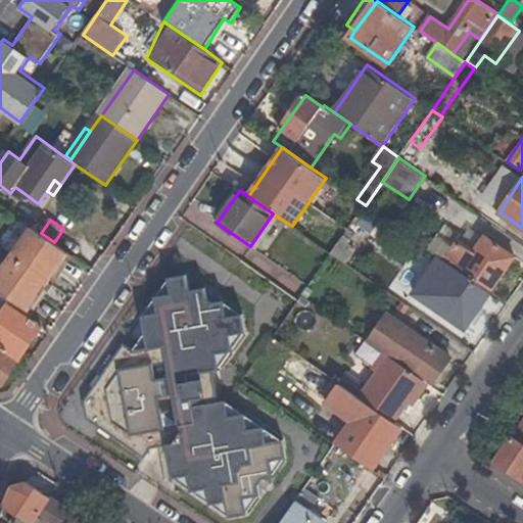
[(0,291),(29,311),(69,252),(54,242),(41,233),(32,227),(0,273),(0,291)]
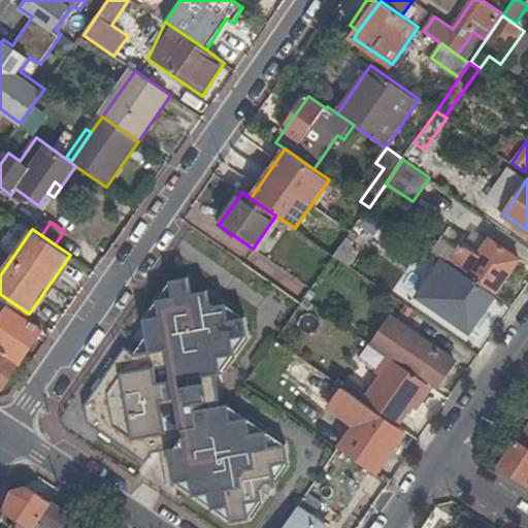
[(344,242),(351,245),(355,241),(349,236),(344,242)]
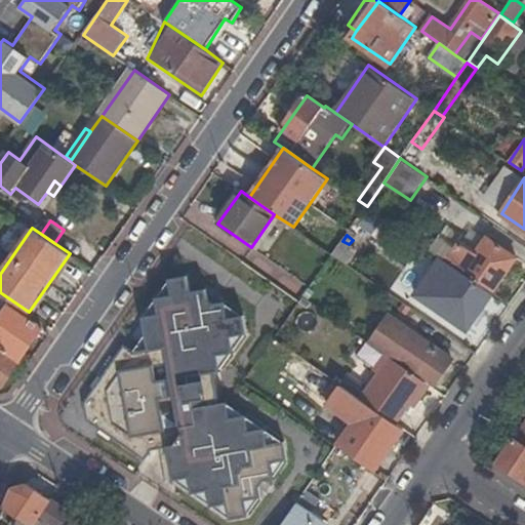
[(442,239),(434,252),(458,270),(492,292),(517,257),(486,236),(476,251),(460,241),(455,248),(442,239)]
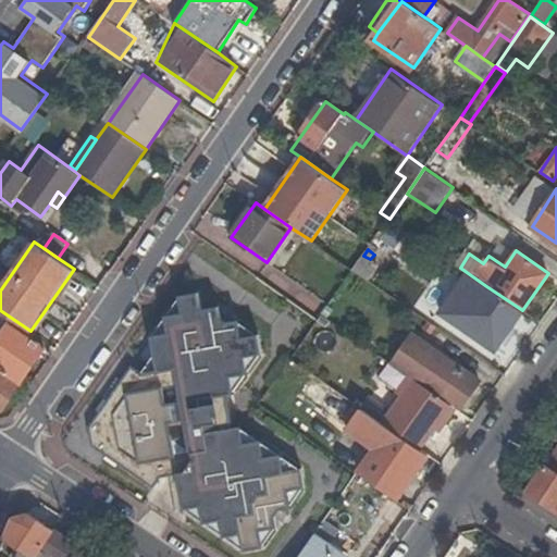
[(378,265),(370,259),(363,256),(355,269),(354,270),(368,280),(378,265)]
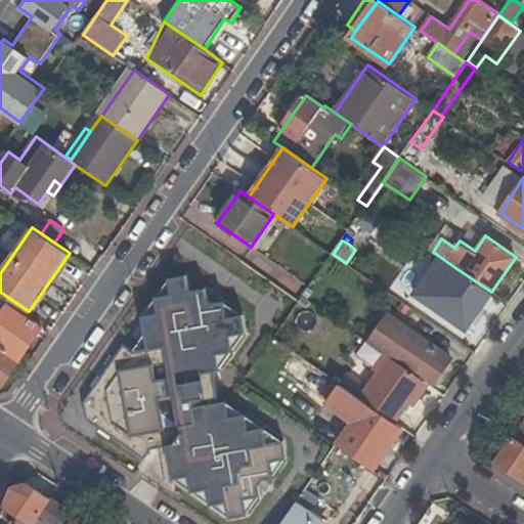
[(466,329),(491,292),(457,269),(432,305),(466,329)]
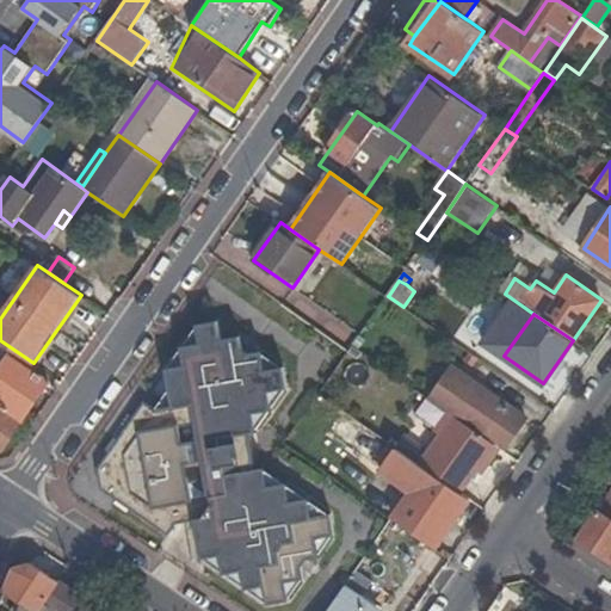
[(327,319),(319,332),(346,350),(355,337),(327,319)]
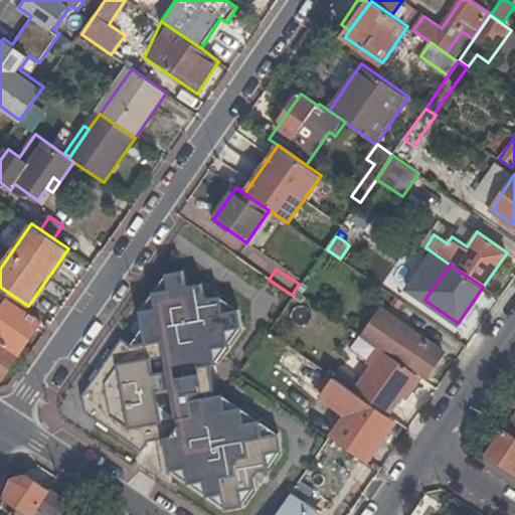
[(187,287),(184,271),(168,274),(170,290),(155,293),(158,308),(142,311),(145,328),(147,342),(131,344),(127,341),(119,342),(83,393),(86,410),(142,449),(148,441),(165,438),(168,453),(171,470),(186,468),(189,483),(204,480),(207,496),(223,493),(226,509),(243,506),(240,490),(256,487),(254,477),(259,471),(269,469),(267,454),(283,451),(280,434),(264,437),(262,420),(245,422),(242,407),(226,410),(223,395),(216,396),(211,365),(217,364),(214,348),(230,345),(227,330),(243,327),(240,310),(224,313),(221,297),(211,299),(205,295),(203,284),(187,287)]
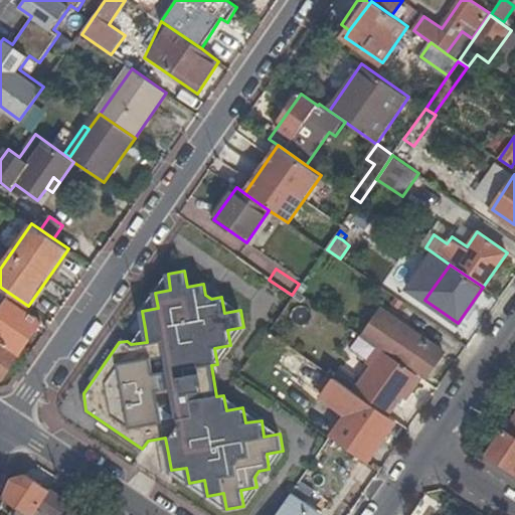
[(170,290),(168,274),(161,284),(155,293),(170,290)]
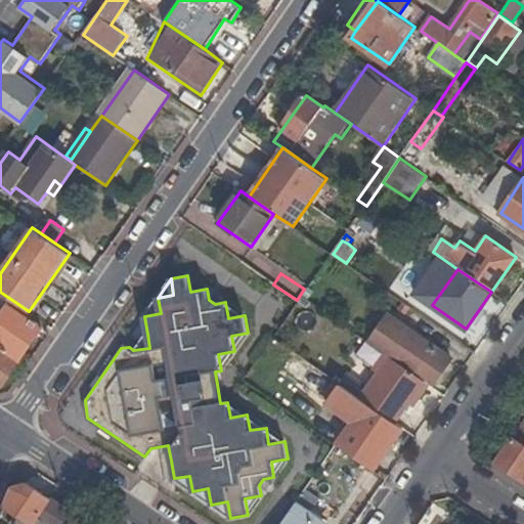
[(161,313),(158,298),(150,307),(144,316),(161,313)]
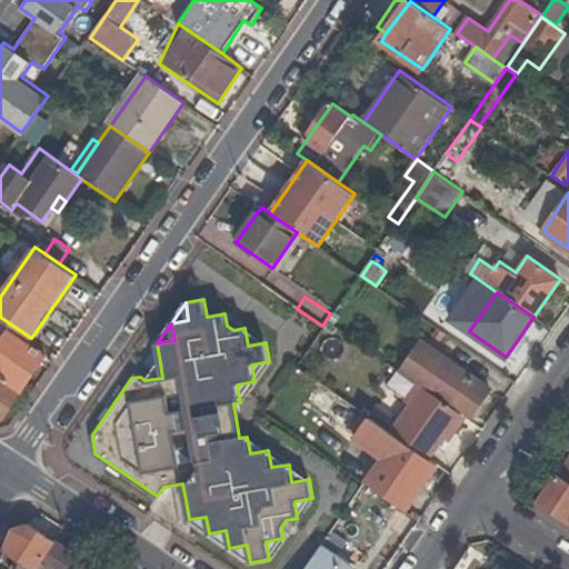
[(266,342),(245,328),(248,346),(266,342)]
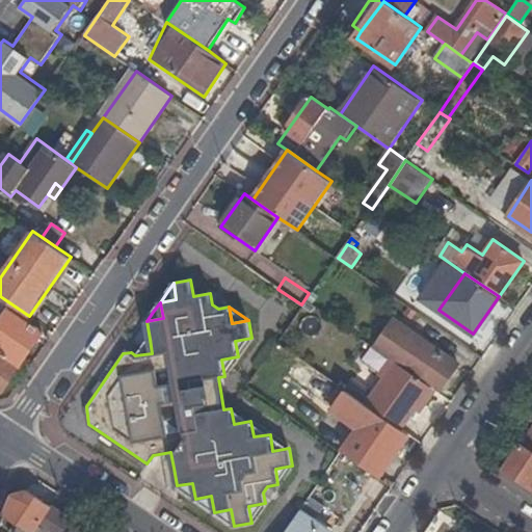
[(10,309),(0,322),(0,348),(23,364),(45,334),(46,331),(10,309)]
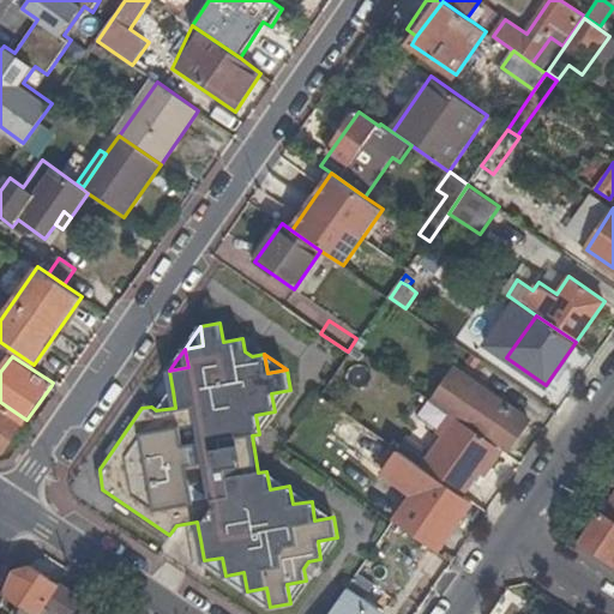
[(458,368),(437,401),(510,450),(531,419),(458,368)]
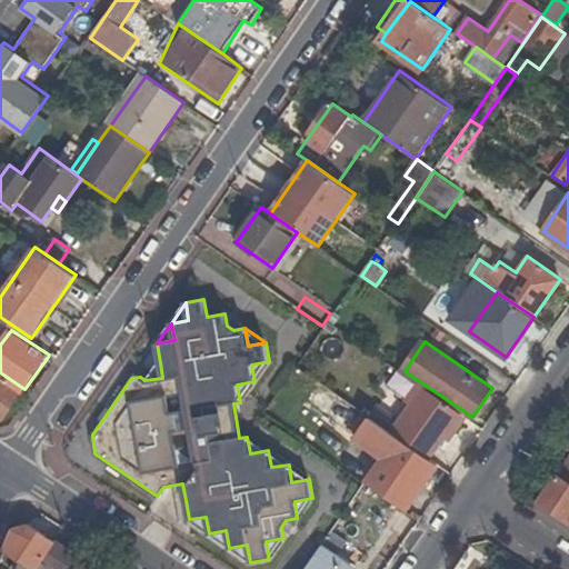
[(157,343),(140,377),(145,380),(162,378),(160,362),(157,343)]
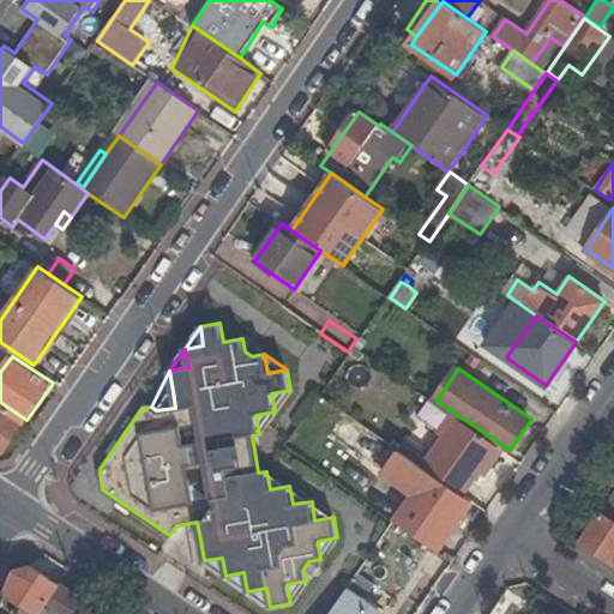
[(271,393),(275,411),(290,390),(271,393)]
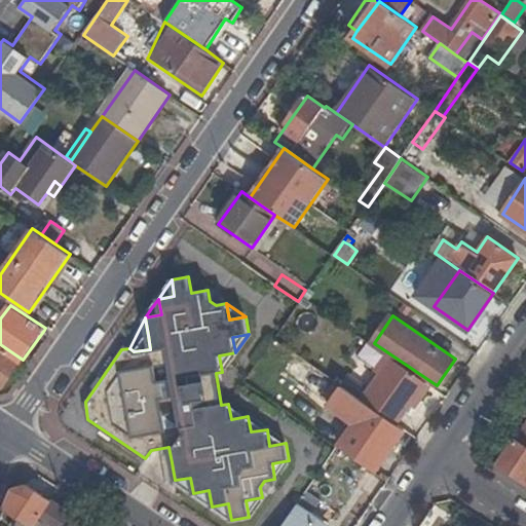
[(399,423),(413,402),(427,381),(369,340),(358,357),(381,373),(363,399),(399,423)]
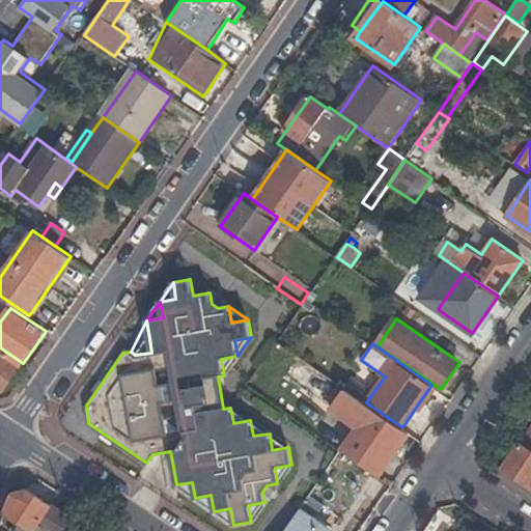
[(0,391),(4,390),(23,363),(0,347),(0,391)]
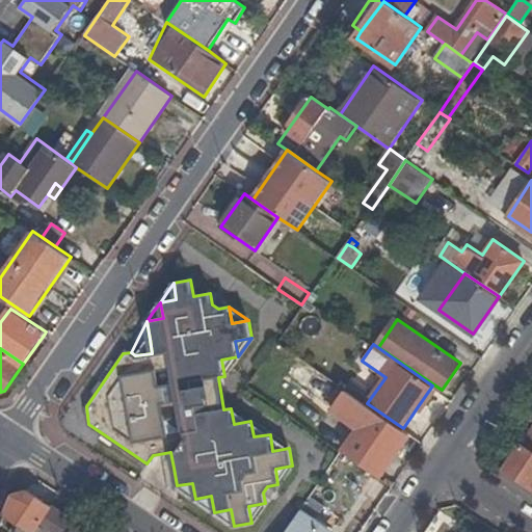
[(224,376),(238,356),(221,360),(224,376)]
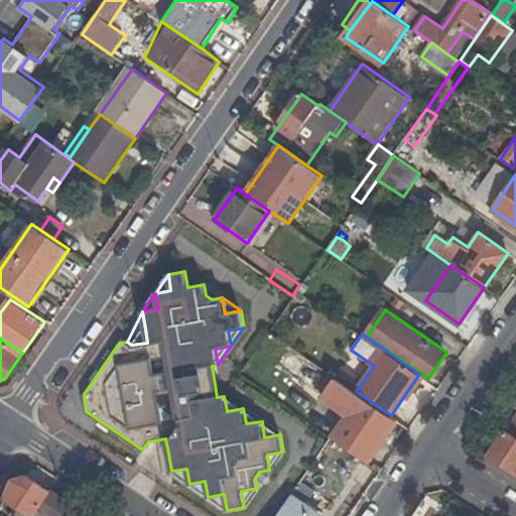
[(335,380),(337,378),(314,363),(307,373),(329,389),(324,396),(354,416),(349,423),(380,444),(396,422),(335,380)]
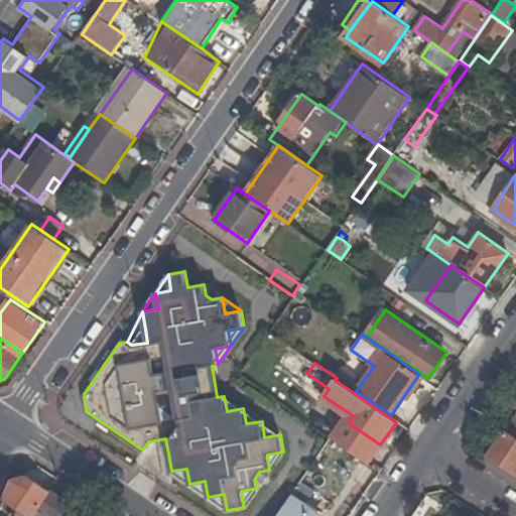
[(302,380),(324,396),(329,389),(307,373),(302,380)]
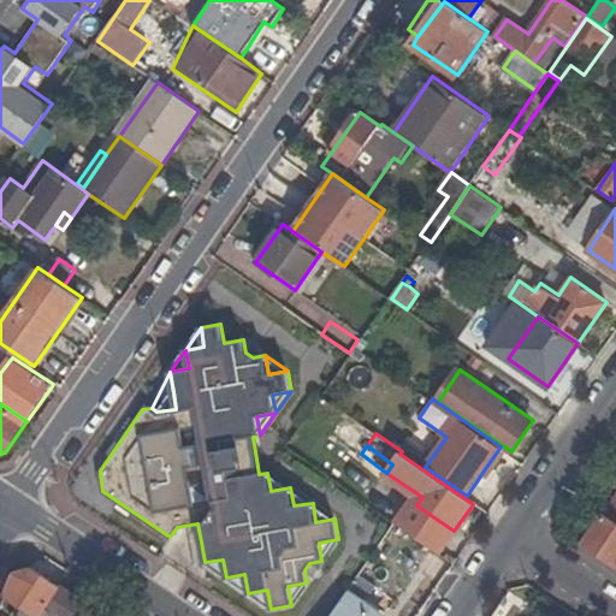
[(507,450),(501,446),(484,471),(490,475),(507,450)]
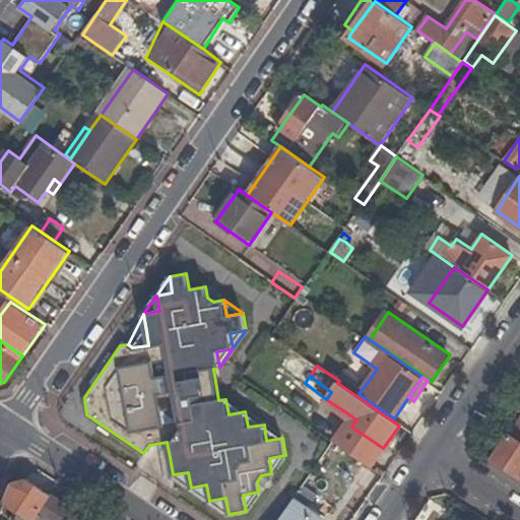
[(245,411),(225,399),(229,414),(245,411)]
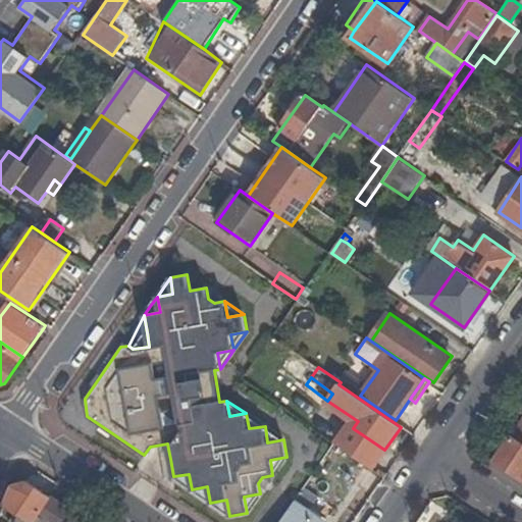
[(265,426),(246,413),(249,428),(265,426)]
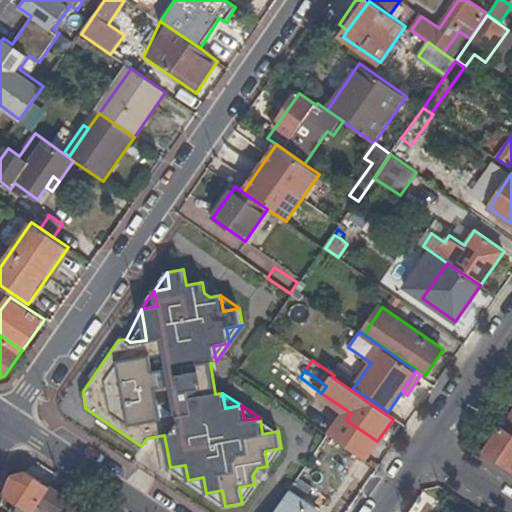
[(511,410),(484,451),(511,469),(511,410)]
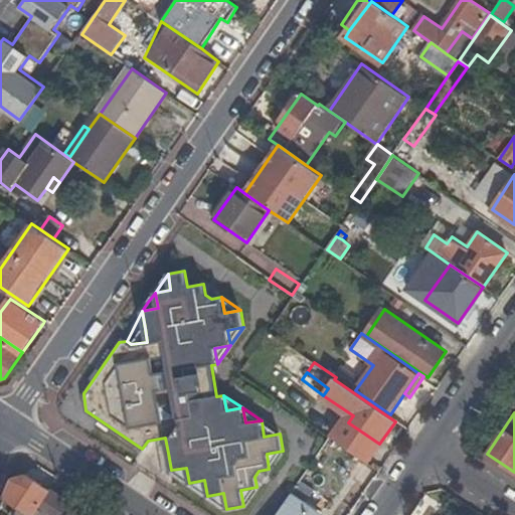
[(280,434),(262,420),(264,437),(280,434)]
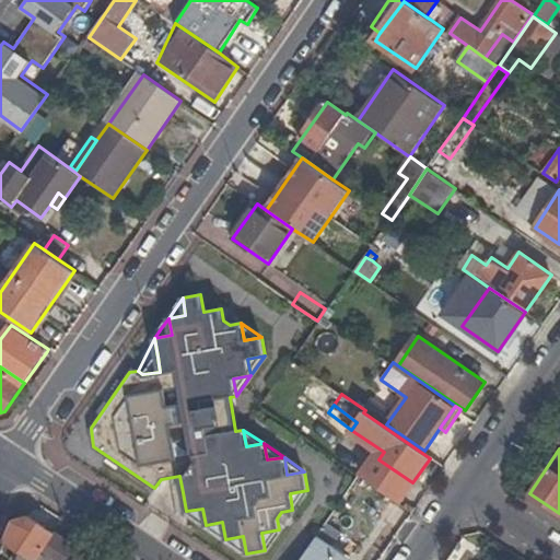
[(378,459),(365,477),(399,501),(412,482),(378,459)]
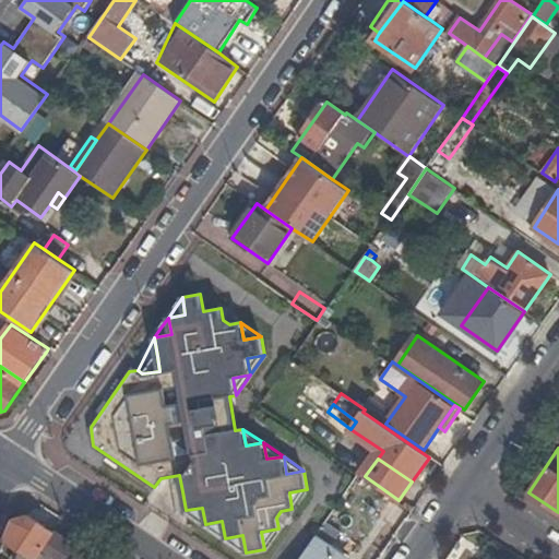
[(179,475),(161,478),(182,491),(179,475)]
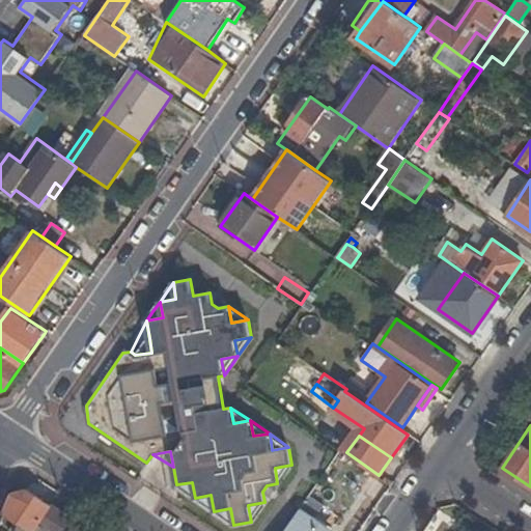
[(277,483),(291,465),(275,468),(277,483)]
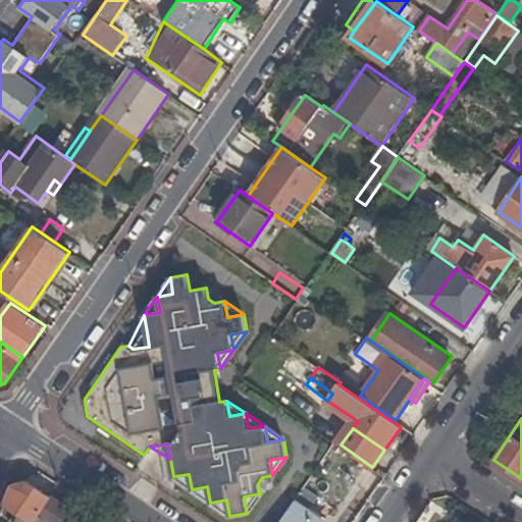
[(189,474),(173,476),(192,489),(189,474)]
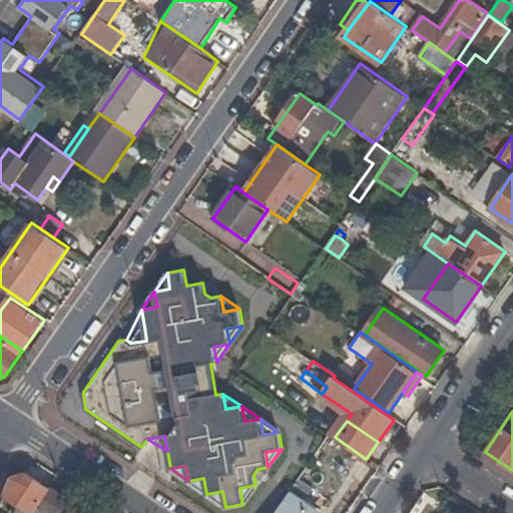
[(25,472),(12,477),(4,497),(9,500),(3,507),(11,512),(32,512),(38,506),(48,512),(78,512),(72,510),(75,505),(25,472)]
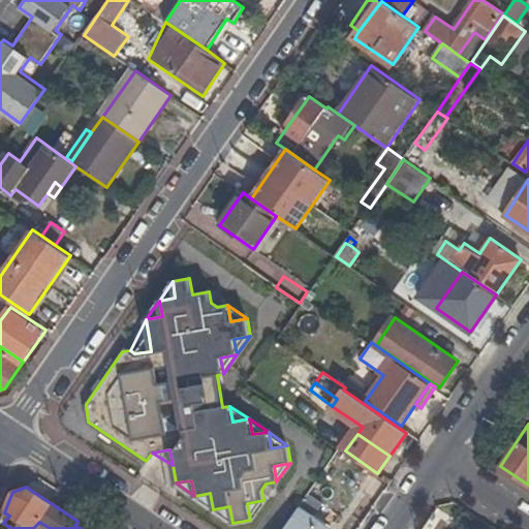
[(210,493),(194,496),(213,509),(210,493)]
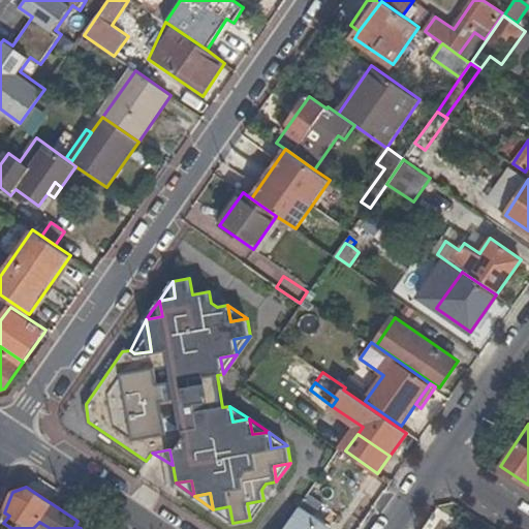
[(324,504),(308,494),(298,509),(313,521),(324,504)]
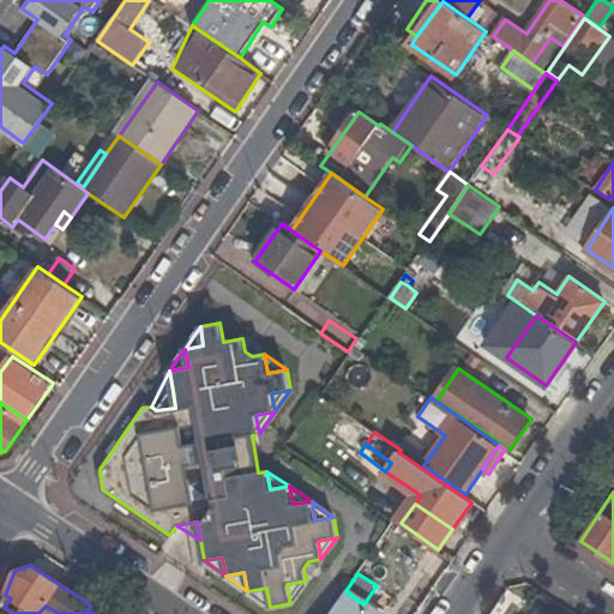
[(290,603),(306,581),(287,584),(290,603)]
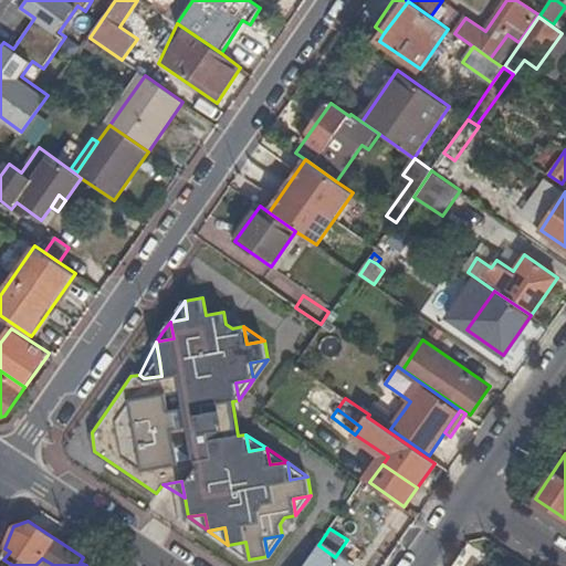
[(245,542),(228,545),(249,559),(245,542)]
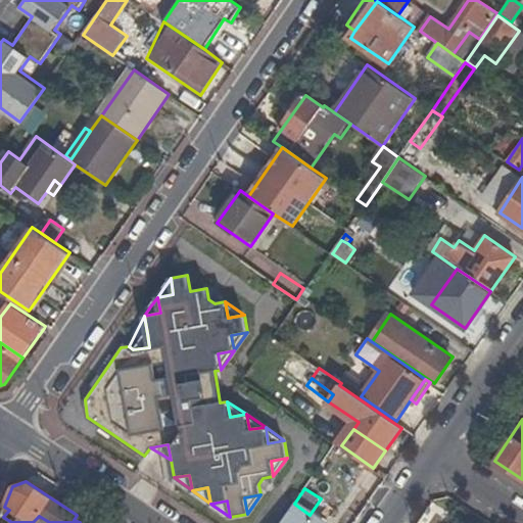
[(322,522),(310,515),(294,504),(280,522),(322,522)]
